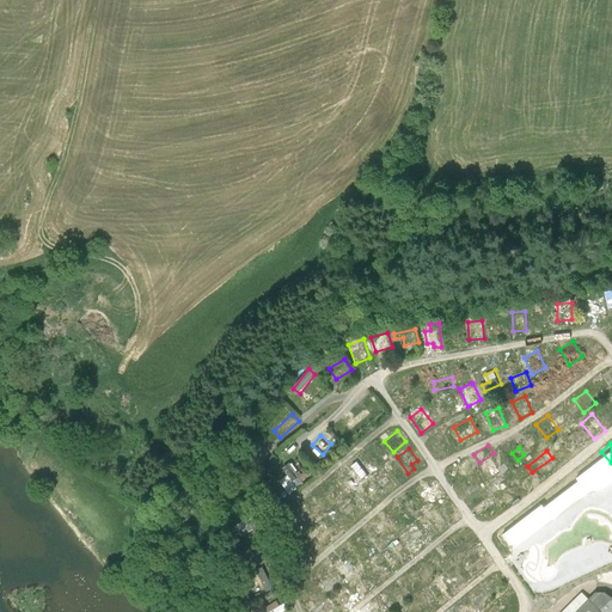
[(491,456),(482,464),(494,478),(503,471),(491,456)]
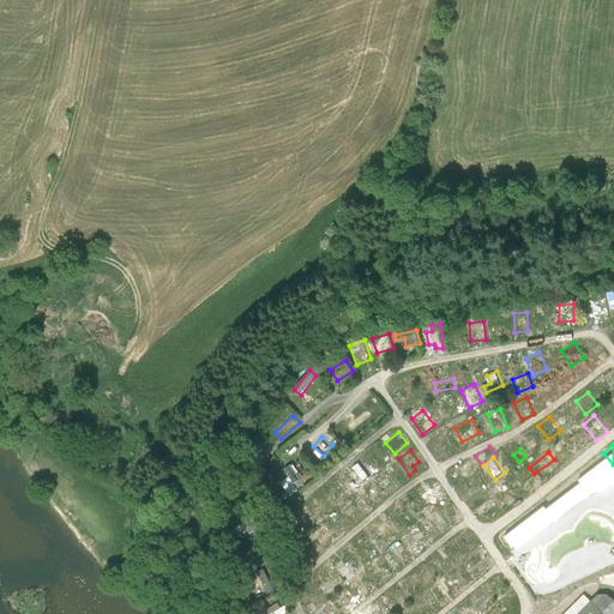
[(282,480),(292,492),(313,476),(308,470),(302,474),(293,461),(286,467),(290,474),(282,480)]
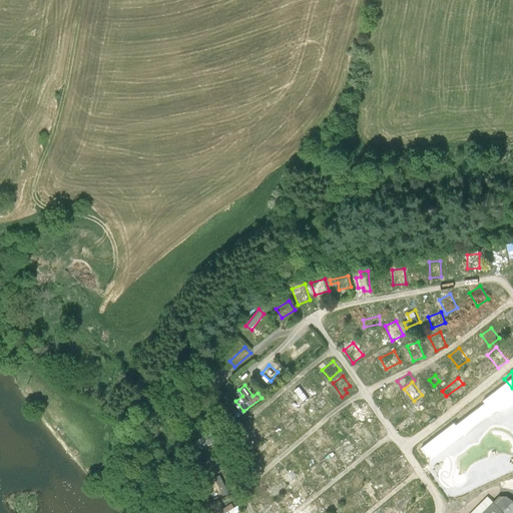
[(293,393),(302,405),(312,398),(304,386),(293,393)]
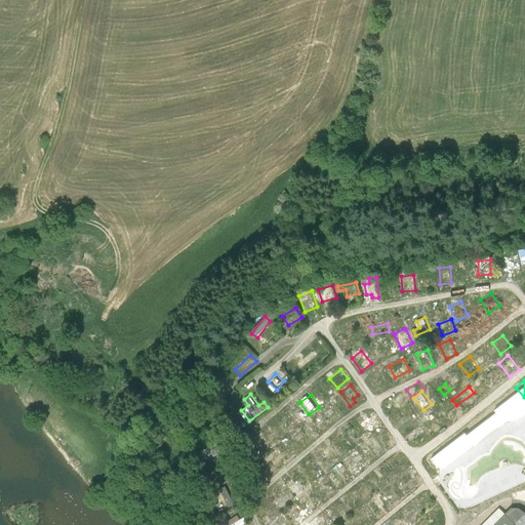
[(500,420),(509,413),(498,401),(490,408),(500,420)]
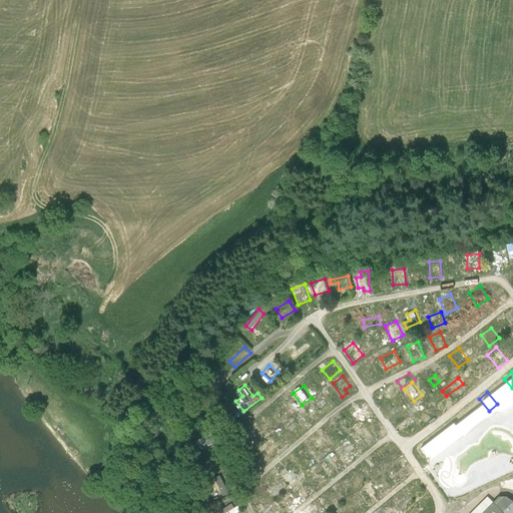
[(313,414),(318,419),(333,406),(325,397),(314,407),(318,410),(313,414)]
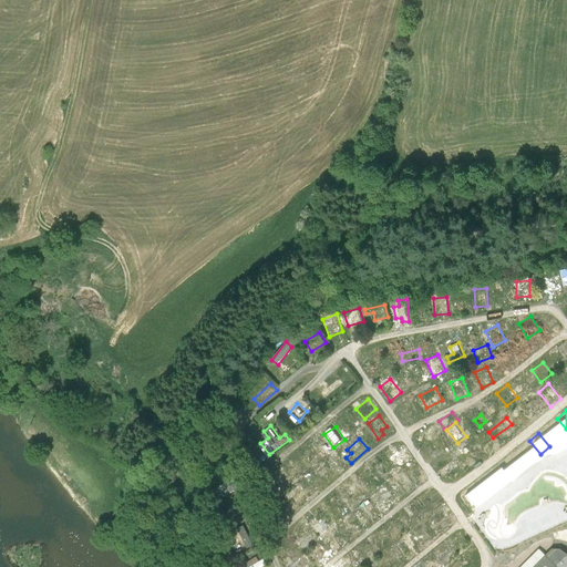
[(471,443),(476,460),(485,456),(482,449),(484,449),(481,439),(471,443)]
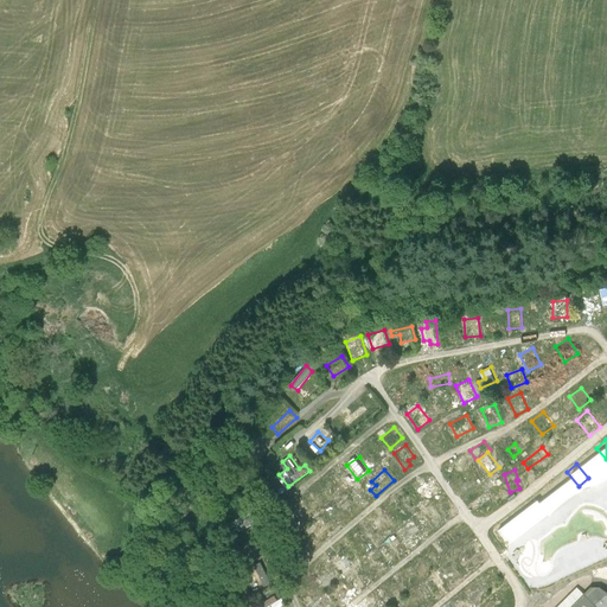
[(434,478),(420,489),(429,500),(443,489),(434,478)]
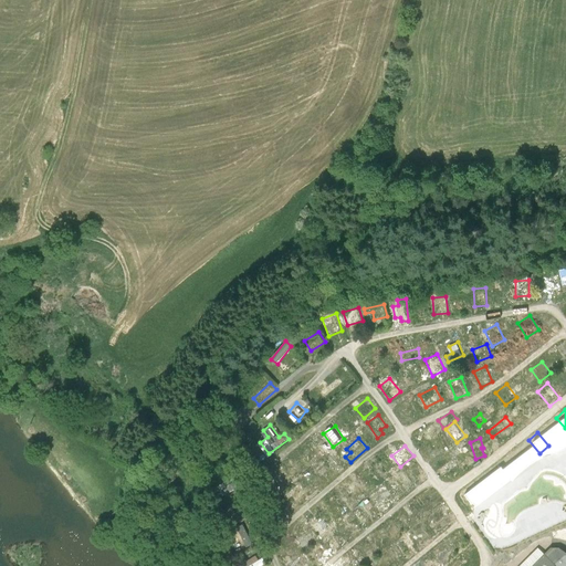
[(454,451),(436,460),(441,472),(460,463),(454,451)]
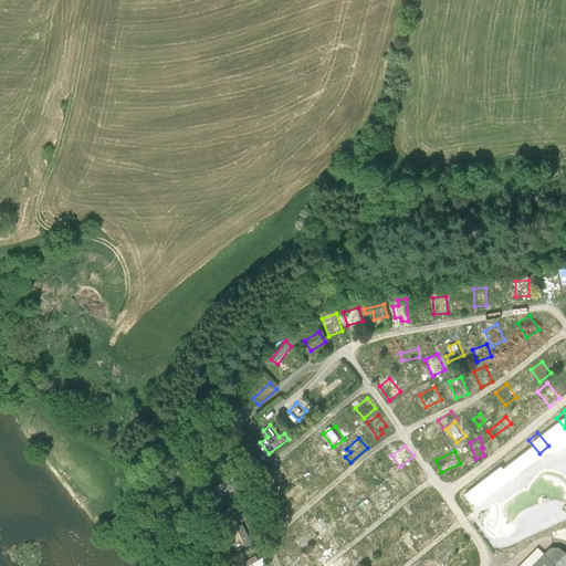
[(519,470),(528,463),(519,451),(510,458),(519,470)]
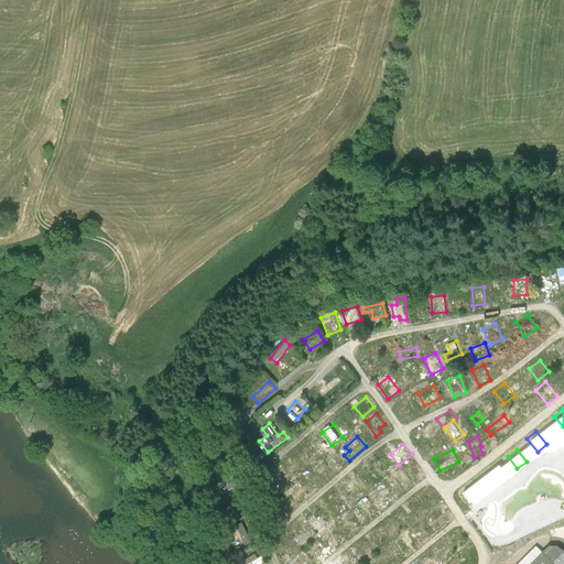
[(326,453),(311,466),(316,472),(321,467),(324,472),(335,462),(326,453)]
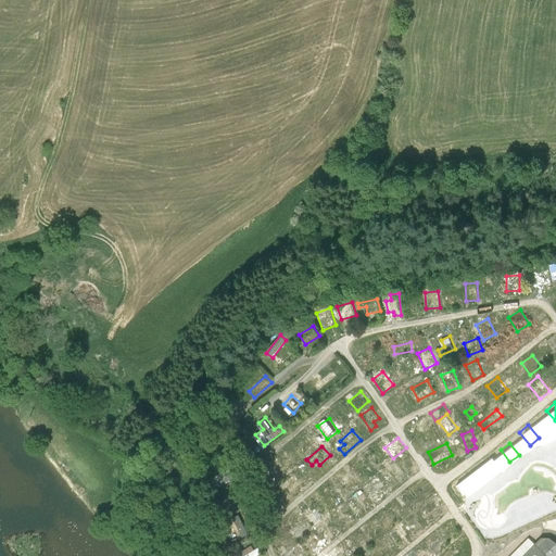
[(280,462),(268,467),(274,478),(285,472),(280,462)]
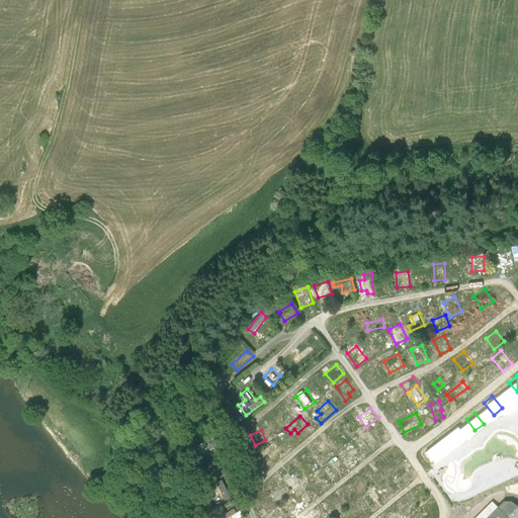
[(371,450),(380,443),(369,430),(360,437),(371,450)]
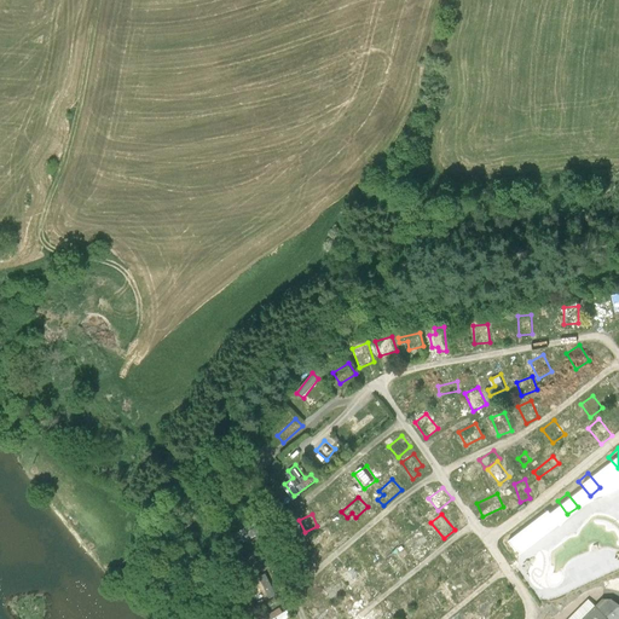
[(241,526),(247,538),(265,528),(259,516),(241,526)]
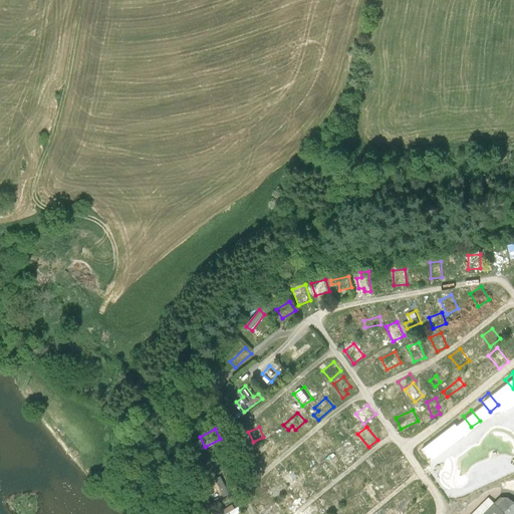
[(444,433),(433,440),(443,456),(426,467),(430,473),(469,446),(464,439),(453,446),(444,433)]
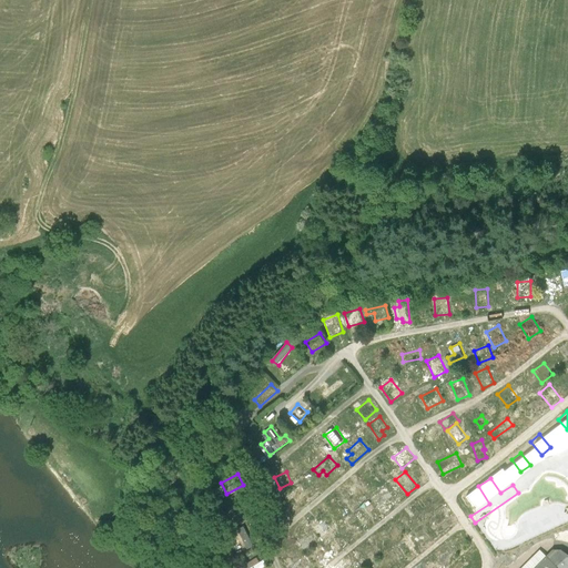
[(287,493),(292,500),(296,498),(298,501),(313,494),(306,482),(287,493)]
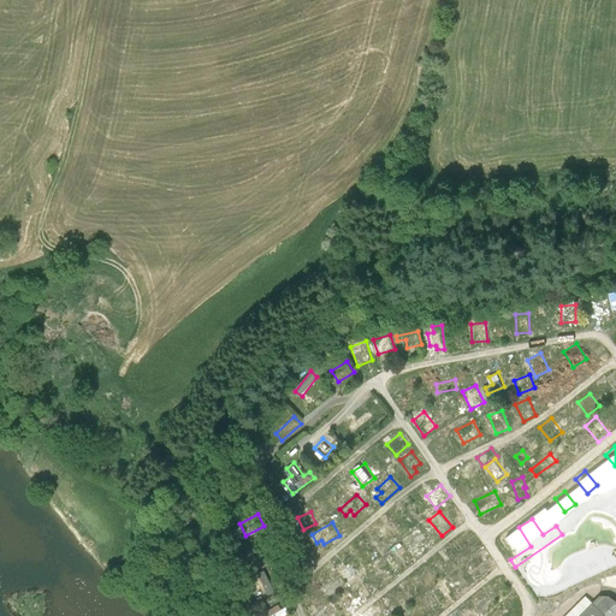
[(379,542),(386,537),(375,523),(368,528),(379,542)]
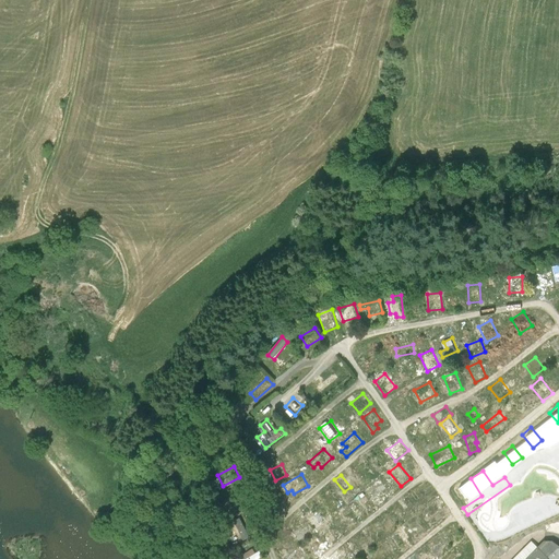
[(376,496),(390,486),(382,476),(369,486),(376,496)]
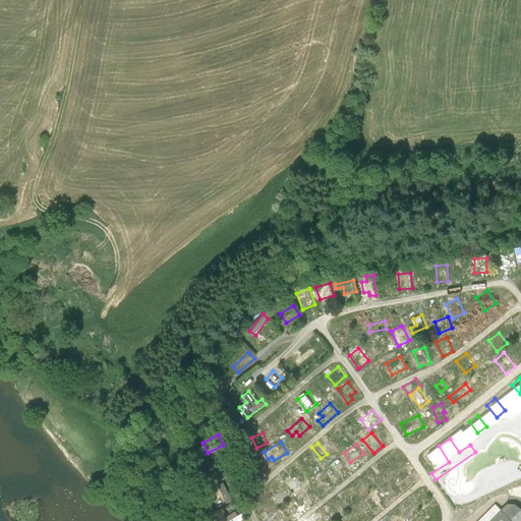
[(372,466),(383,479),(392,473),(382,459),(372,466)]
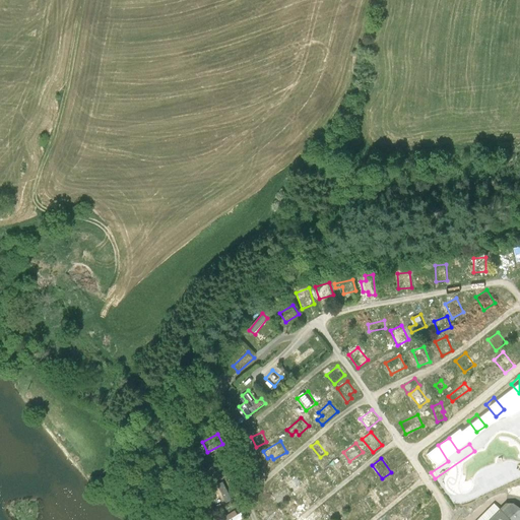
[(299,461),(289,465),(298,481),(307,476),(299,461)]
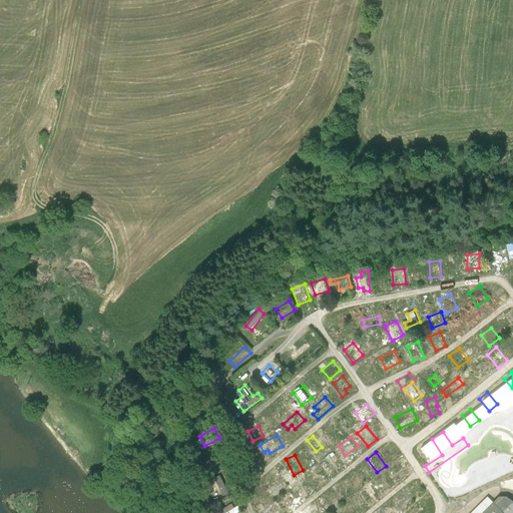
[(213,465),(221,461),(219,456),(211,460),(213,465)]
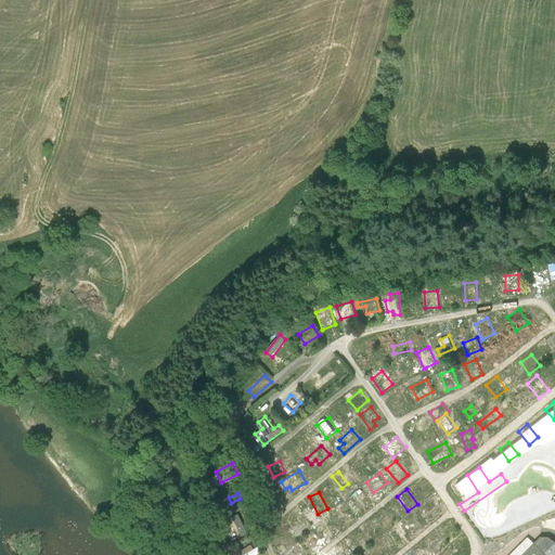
[(358,493),(348,501),(358,513),(368,505),(358,493)]
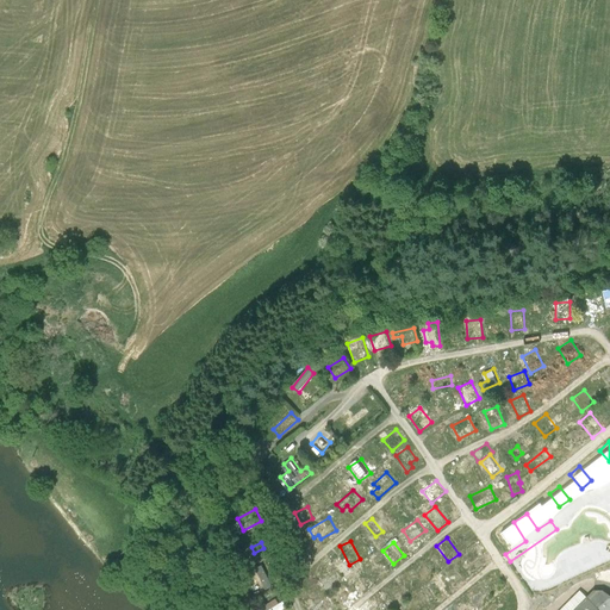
[(465,553),(474,564),(487,553),(477,542),(465,553)]
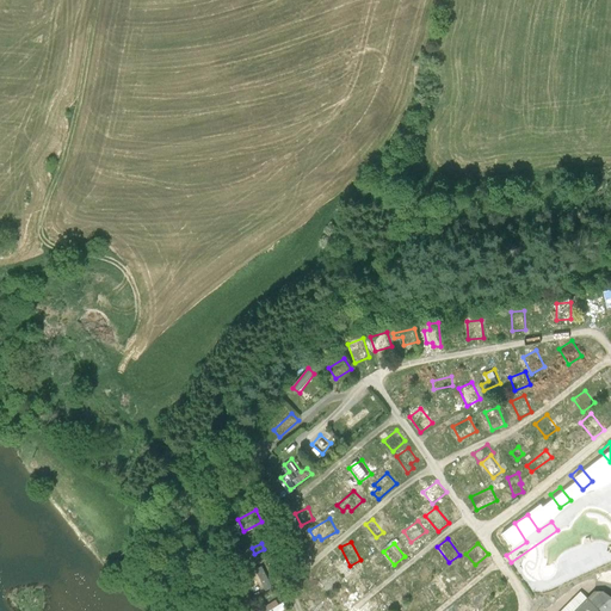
[(454,578),(463,571),(456,561),(446,569),(454,578)]
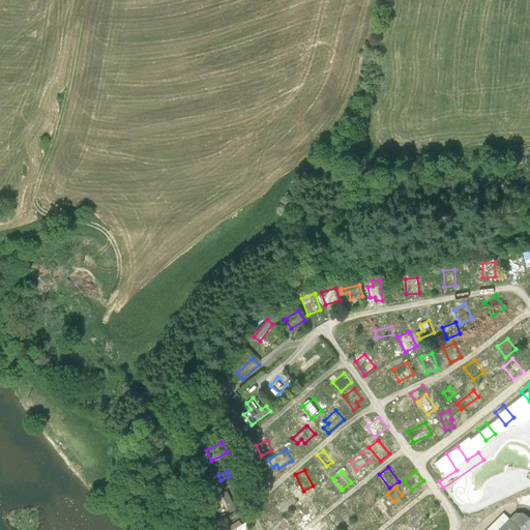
[(274,494),(283,504),(291,497),(284,488),(274,494)]
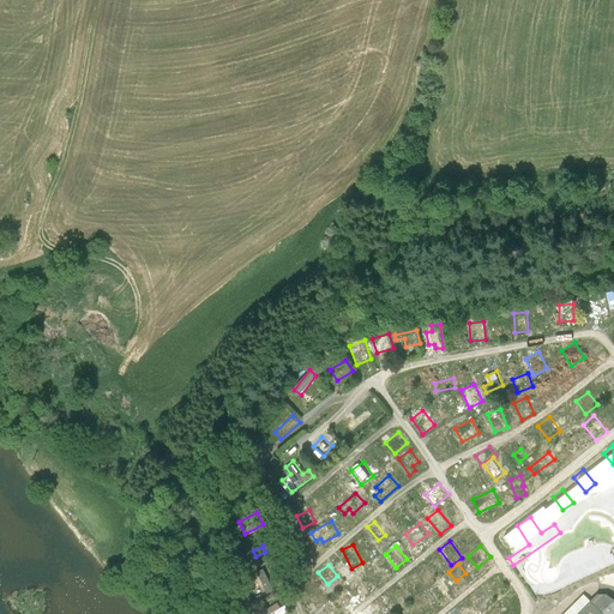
[(361,597),(371,591),(361,576),(351,582),(361,597)]
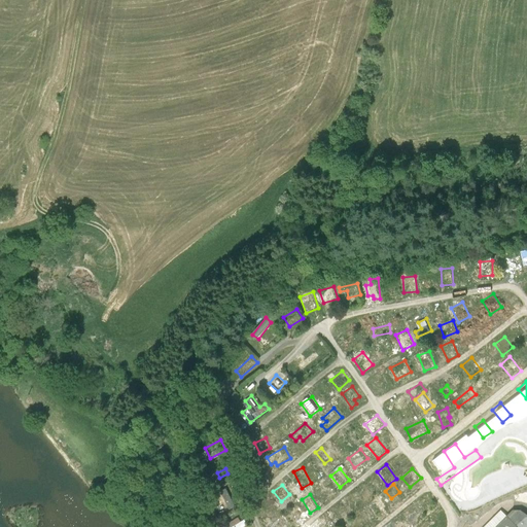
[(387,514),(383,507),(387,504),(381,496),(371,503),(382,518),(387,514)]
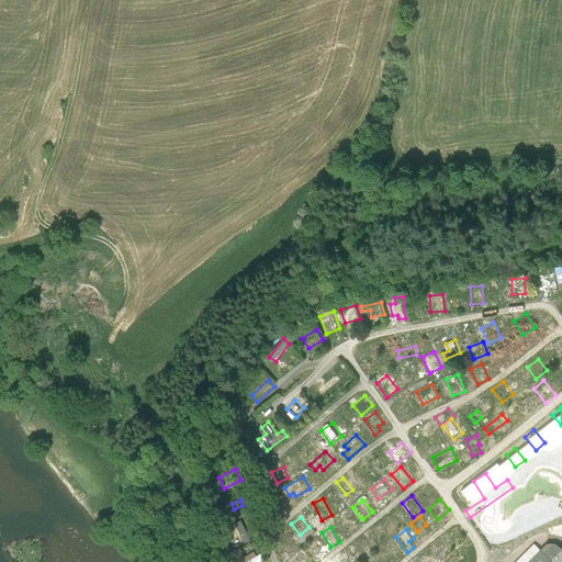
[(561,561),(561,550),(555,543),(550,539),(539,550),(534,544),(515,561),(561,561)]
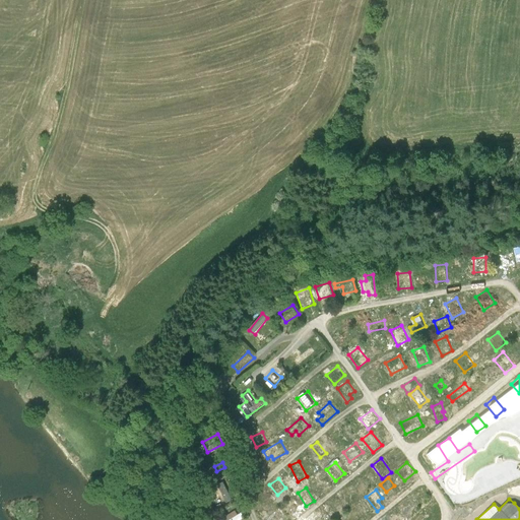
[(413,519),(420,519),(435,510),(430,504),(412,518),(413,519)]
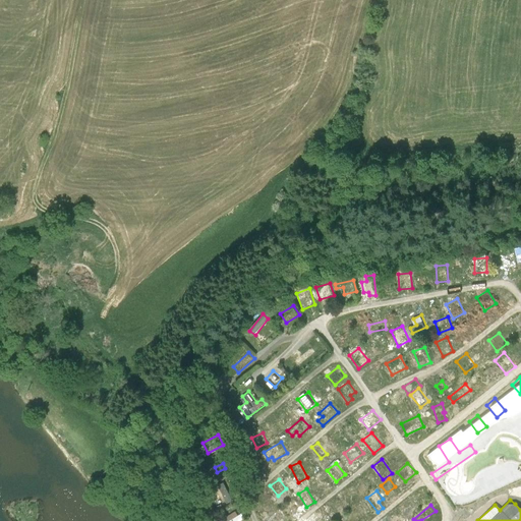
[(233,520),(247,515),(243,508),(239,510),(238,506),(228,511),(232,520),(233,520)]
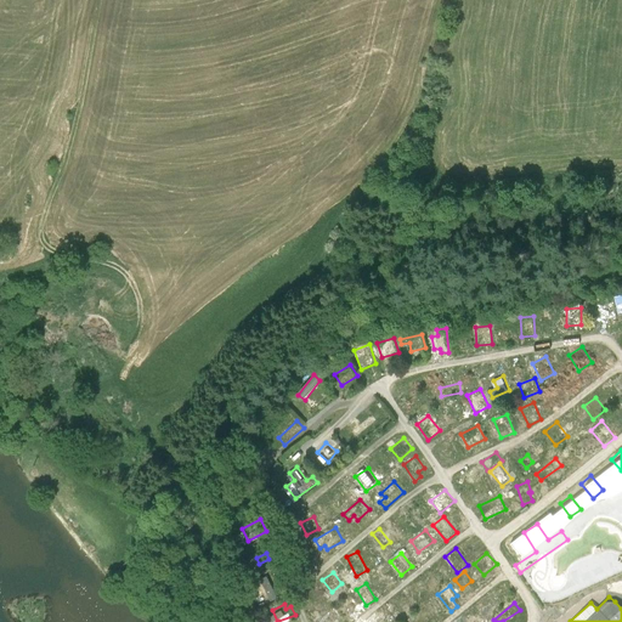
[(318,621),(328,621),(343,612),(338,606),(318,621)]
